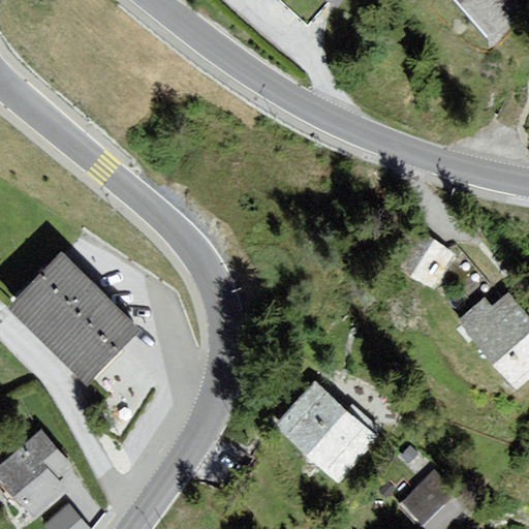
[(528,1),(528,0),(443,0),(481,49),(528,11),(528,1)]
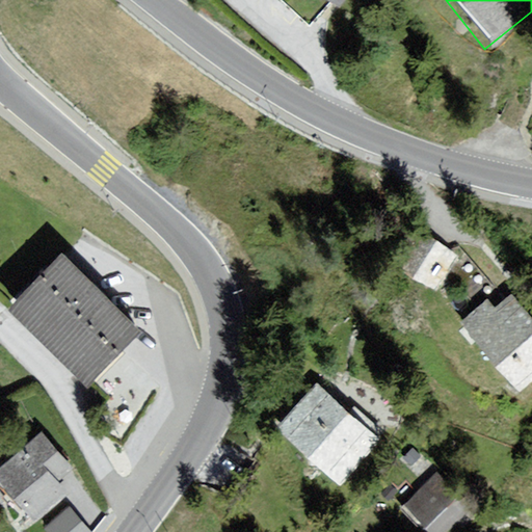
[(394,265),(429,290),(452,257),(417,233),(394,265)]
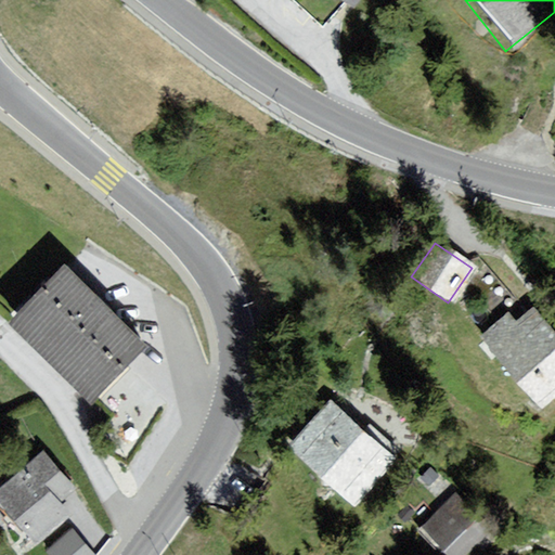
[(62,263),(10,317),(91,397),(144,343),(62,263)]
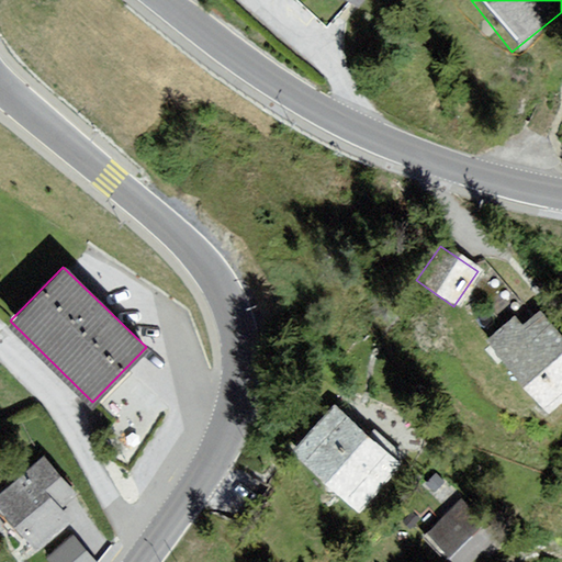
[(481,344),(530,408),(561,384),(561,343),(532,304),(481,344)]
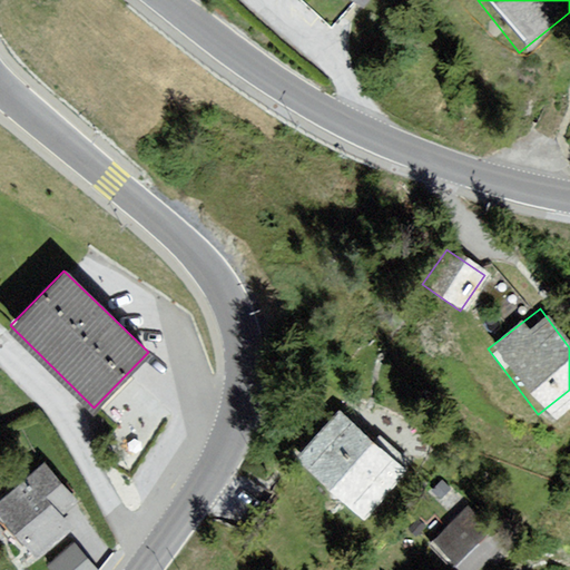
[(298,458),(365,513),(404,468),(338,412),(298,458)]
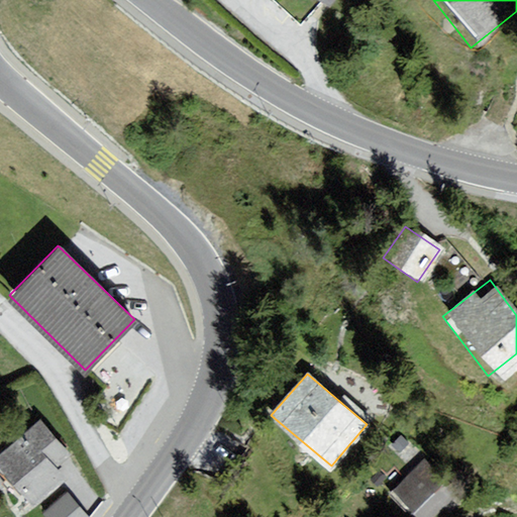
[(0,452),(0,467),(34,506),(67,478),(57,467),(71,454),(39,418),(0,452)]
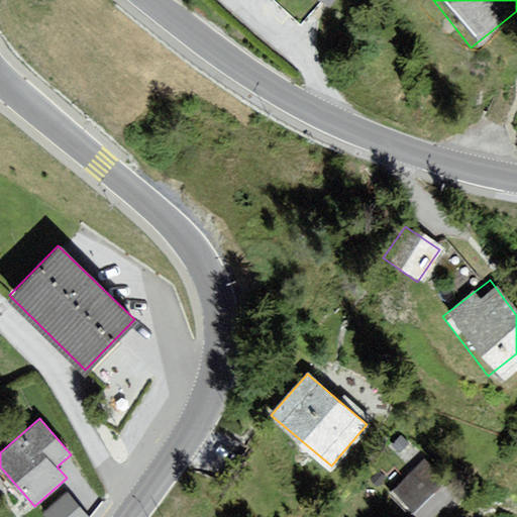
[(393,488),(420,516),(431,516),(455,494),(422,459),(393,488)]
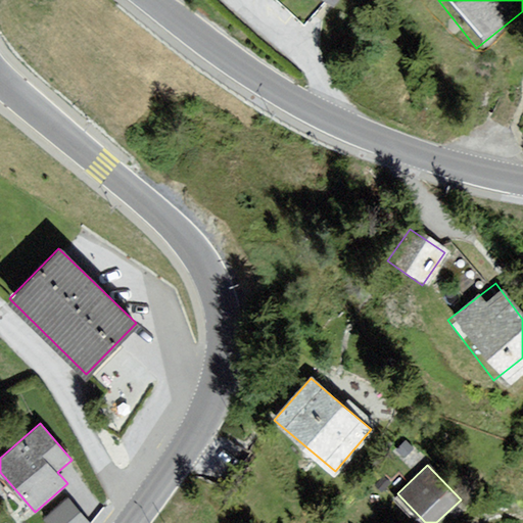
[(89,522),(68,497),(44,518),(47,522),(89,522)]
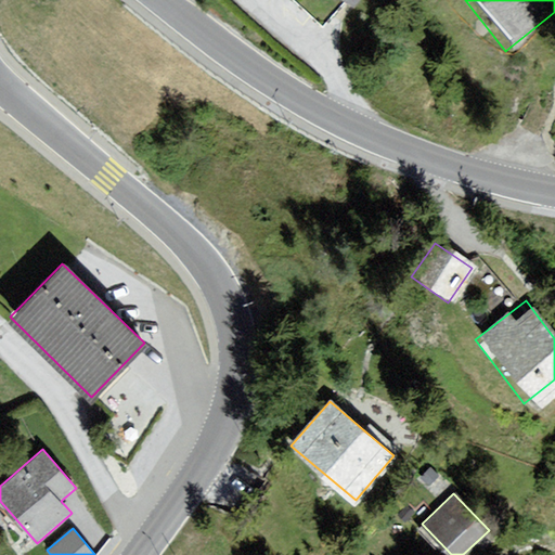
All buildings are outlined.
